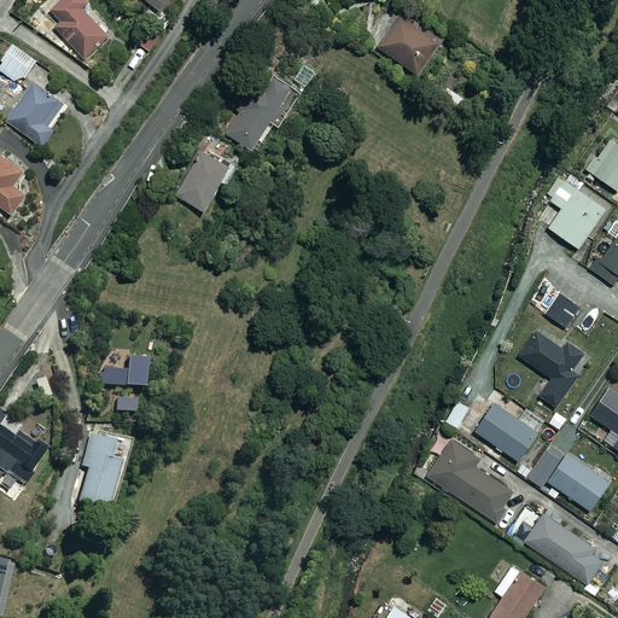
[(53,29),(82,59),(110,34),(87,9),(91,5),(86,0),(58,0),(47,10),(59,23),(53,29)]
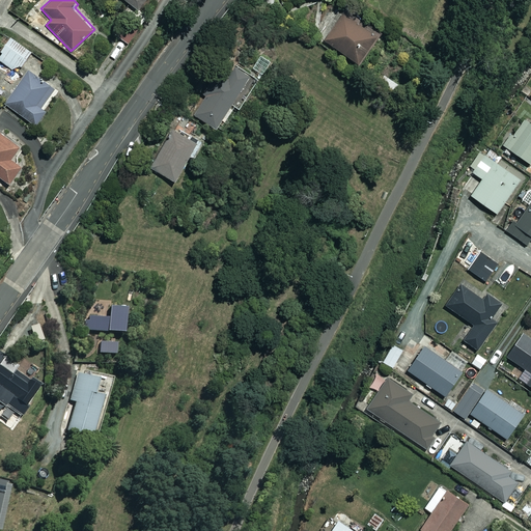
[(123,0),(137,10),(144,0),(123,0)]
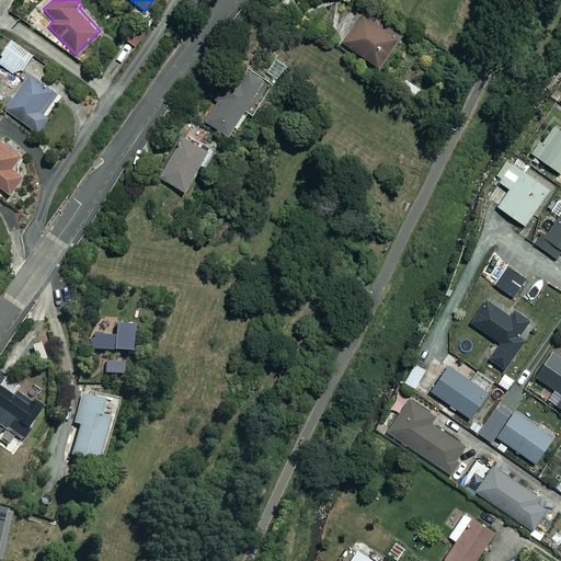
[(398,39),(363,15),(343,44),(378,68),(398,39)]
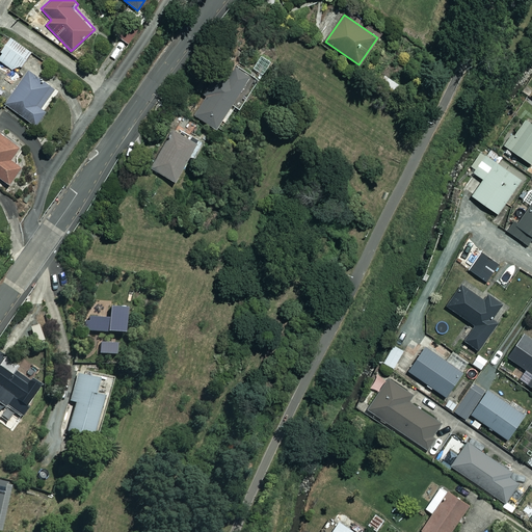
[(30,52),(9,38),(0,51),(0,61),(17,73),(30,52)]
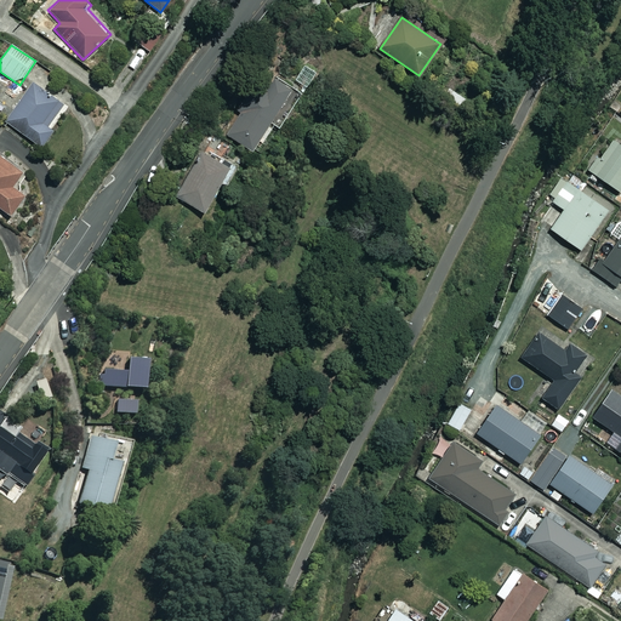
[(300,96),(274,78),(265,92),(258,87),(227,135),(251,152),(271,123),(278,127),(300,96)]
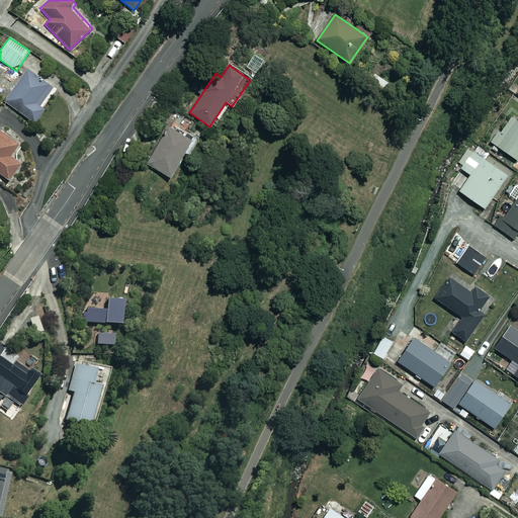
[(57,90),(27,69),(4,101),(33,122),(57,90)]
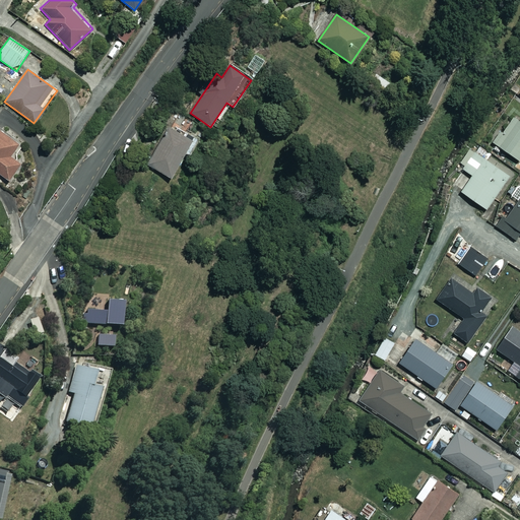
[(390,83),(378,75),(372,84),(384,92),(390,83)]
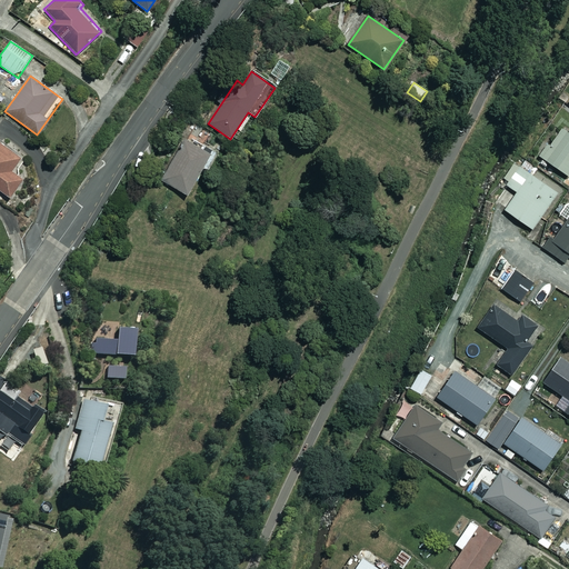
[(568,132),(561,128),(541,158),(567,176),(568,172),(568,132)]
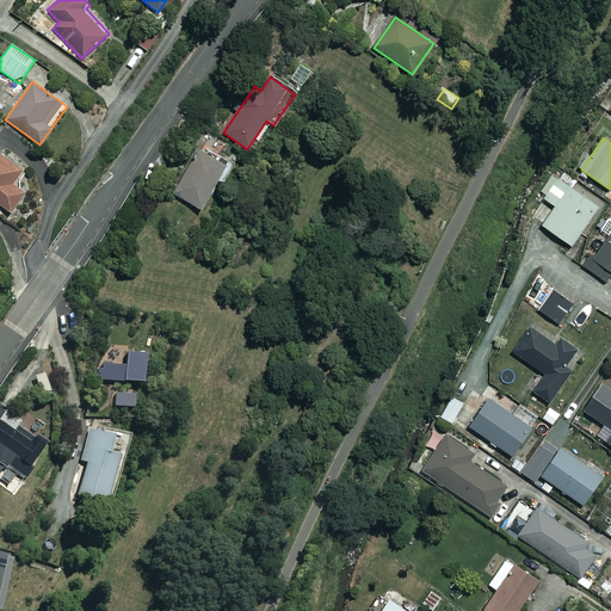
[(173,193),(202,209),(218,178),(223,180),(229,167),(199,152),(193,162),(190,161),(173,193)]
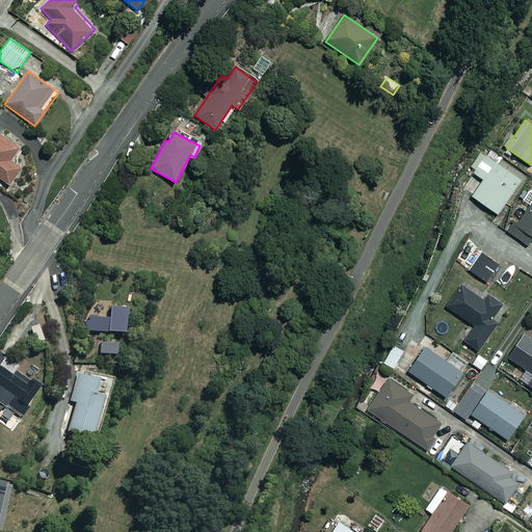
[(0,178),(8,185),(21,168),(9,160),(19,149),(0,134),(0,178)]
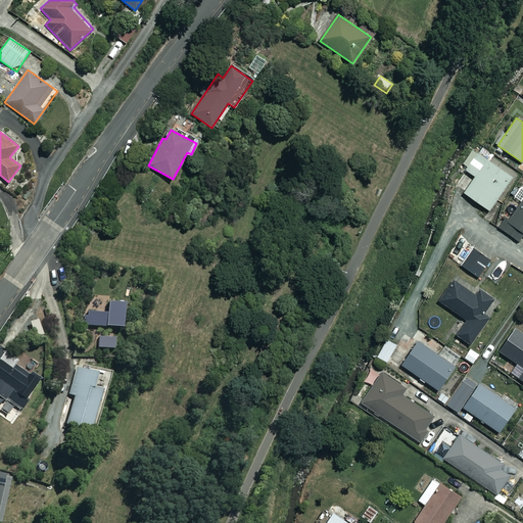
[(511,179),(476,153),(464,171),(474,178),(464,193),(487,210),(511,179)]
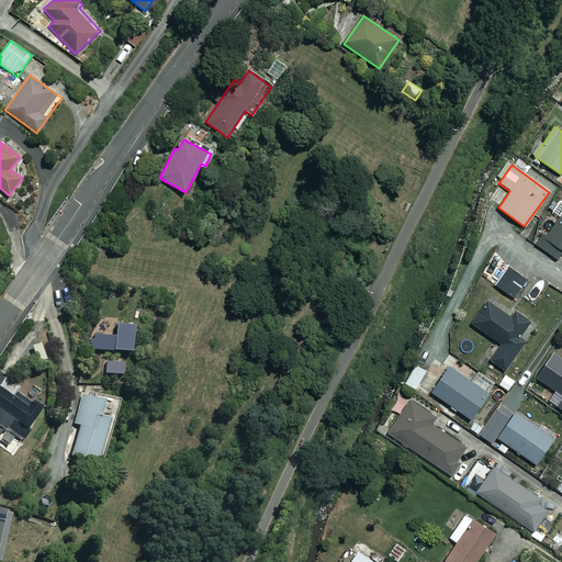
[(561,211),(538,246),(557,259),(561,251),(561,211)]
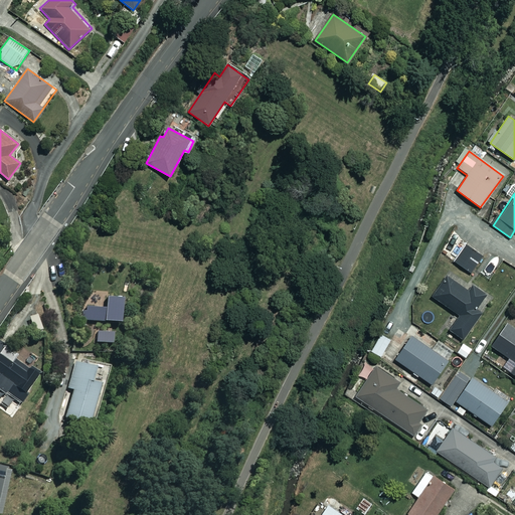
[(482,256),(466,245),(455,262),(471,274),(482,256)]
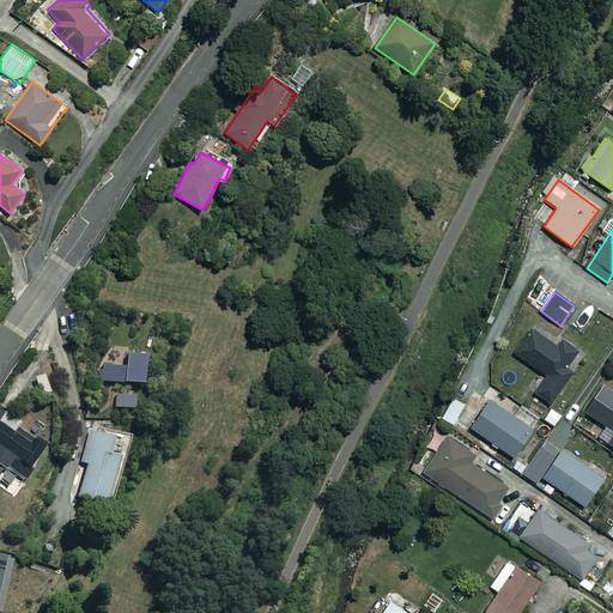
[(557,346),(532,329),(514,354),(546,377),(534,394),(550,405),(572,371),(566,366),(577,351),(562,339),(557,346)]
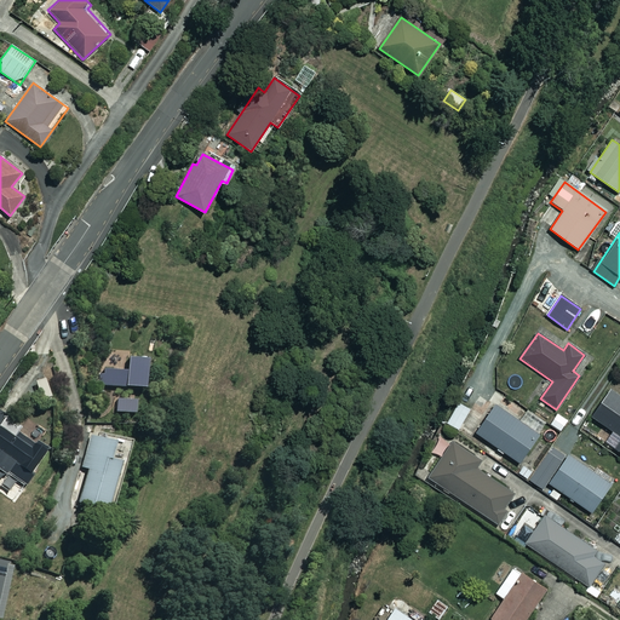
[(114,371),(114,367),(108,367),(108,371),(101,371),(99,388),(145,390),(147,361),(126,360),(126,372),(114,371)]
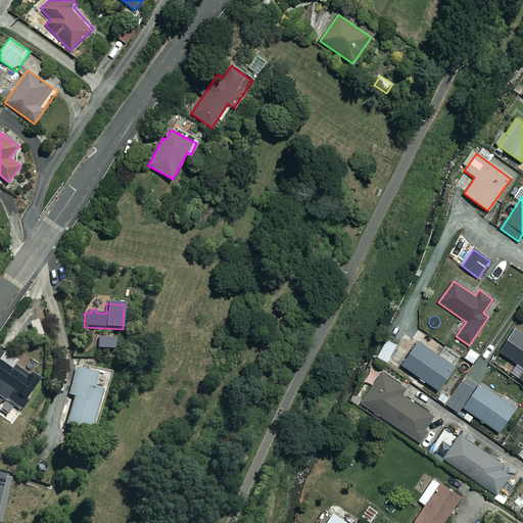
[(522,368),(522,369),(517,378),(522,382),(522,333),(514,328),(497,351),(522,368)]
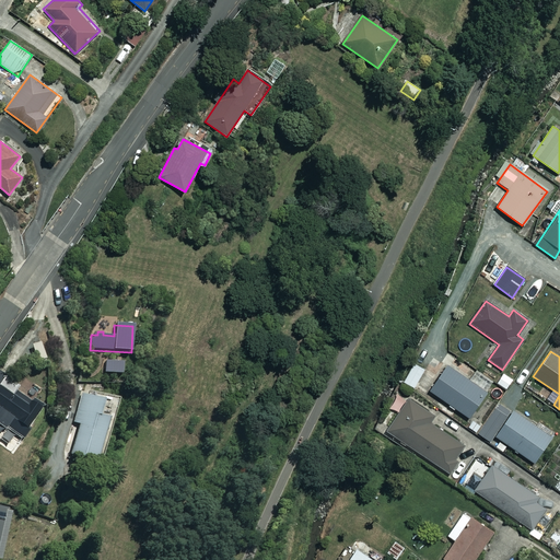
[(423,368),(413,362),(403,382),(413,387),(423,368)]
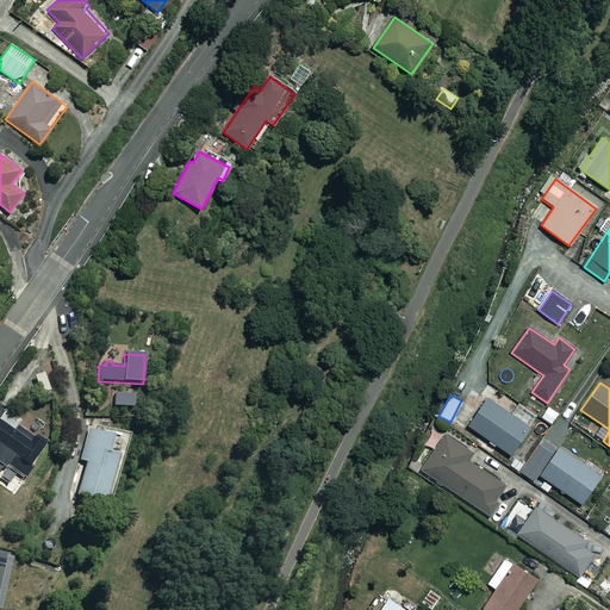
[(529,428),(486,398),(467,425),(510,455),(529,428)]
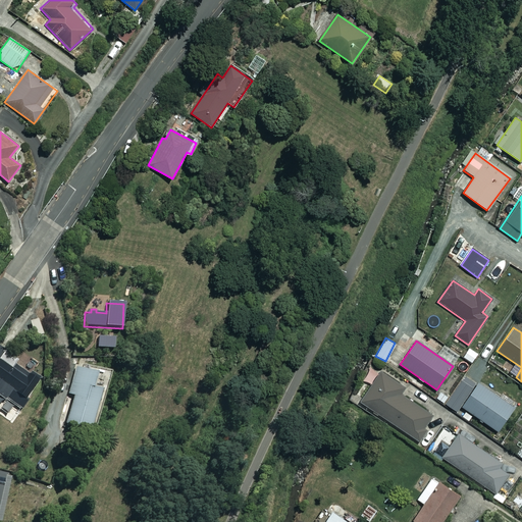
[(18,362),(5,353),(0,359),(0,396),(19,409),(25,401),(23,399),(37,378),(17,365),(18,362)]
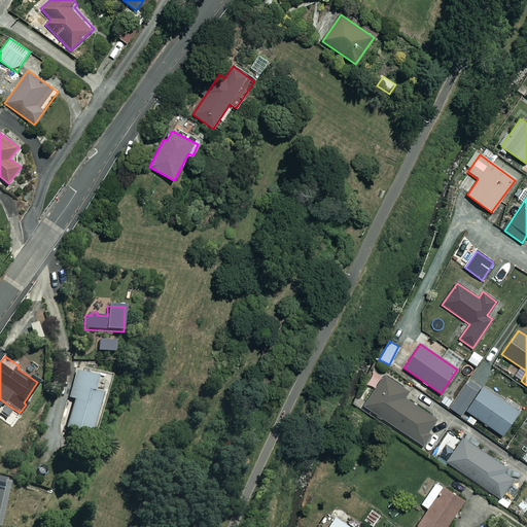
[(95,377),(75,372),(68,397),(75,399),(66,428),(92,435),(103,395),(91,392),(95,377)]
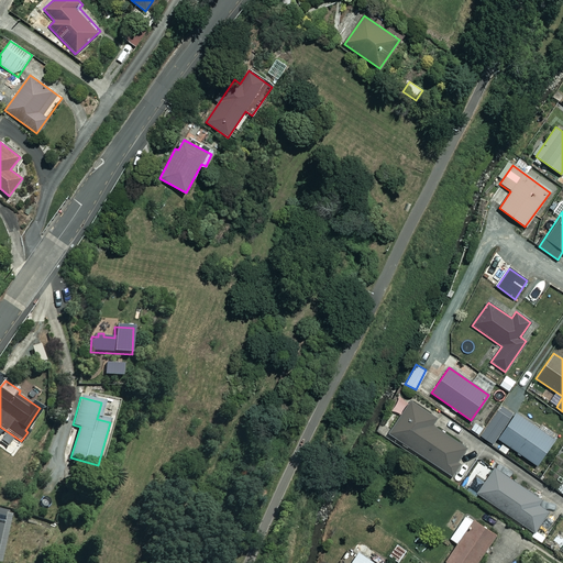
[(435,418),(410,400),(388,433),(450,475),(467,448),(432,423),(435,418)]
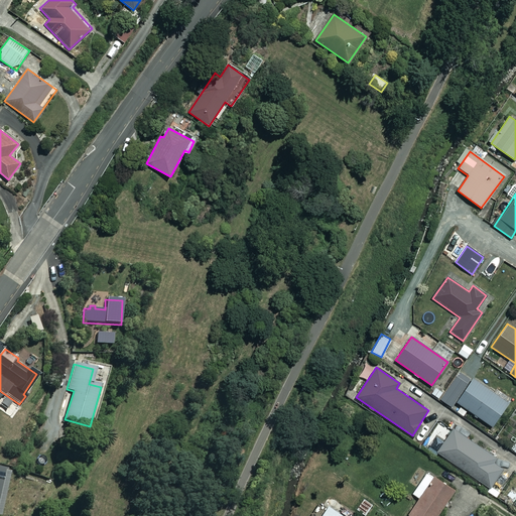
[(492,426),(508,402),(471,377),(468,381),(458,373),(439,400),(463,416),(467,410),(492,426)]
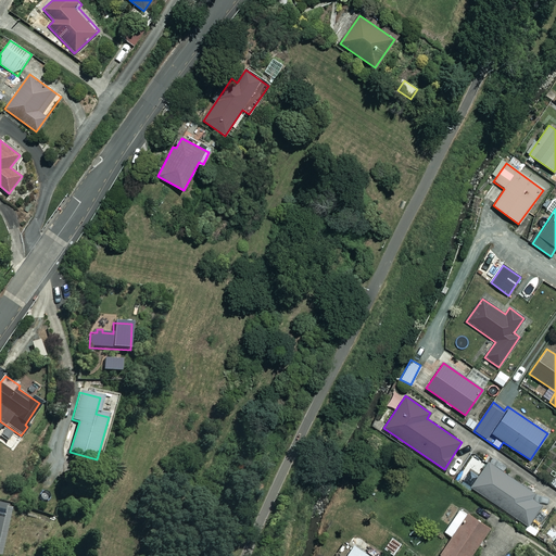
[(470,487),(528,526),(530,523),(535,528),(545,514),(539,509),(542,505),(530,496),(532,493),(487,463),(470,487)]
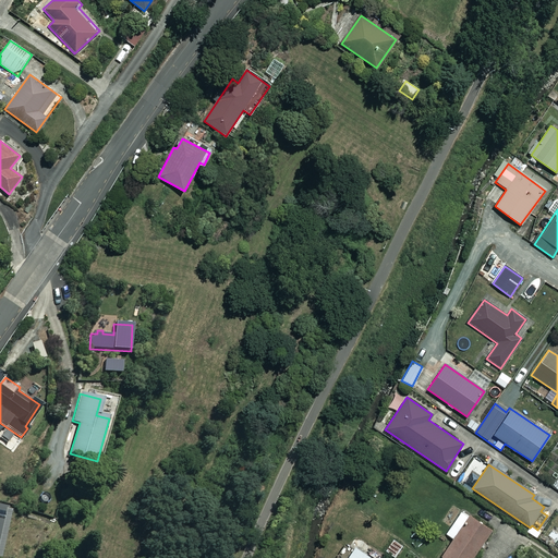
[(471,557),(490,531),(452,505),(443,520),(450,526),(446,534),(452,538),(440,556),(443,557),(471,557)]
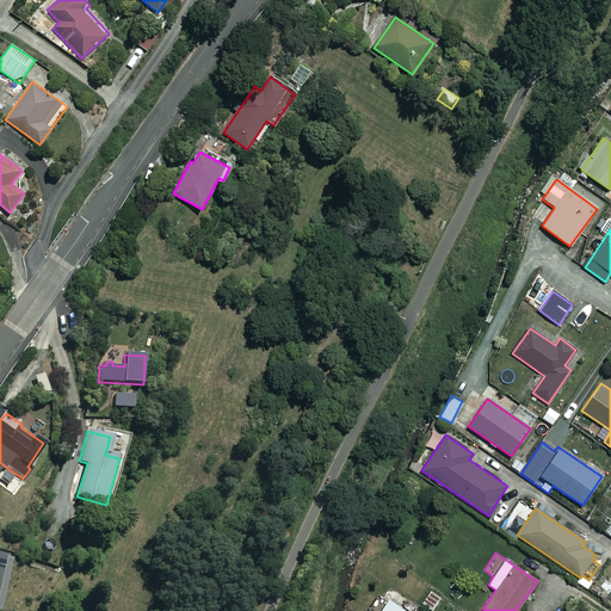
[(440,597),(430,590),(421,604),(432,610),(440,597)]
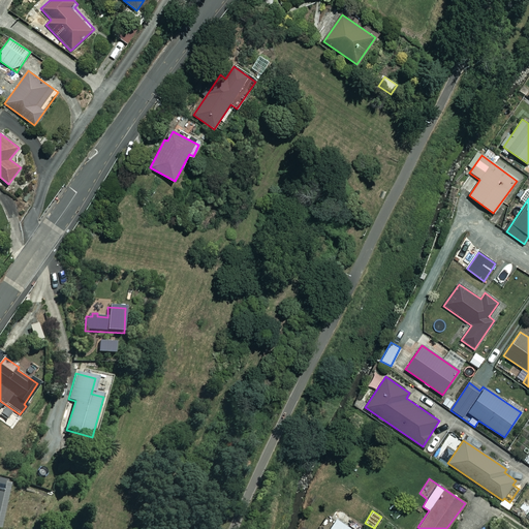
[(364,528),(365,528),(350,519),(346,525),(335,518),(327,528),(364,528)]
